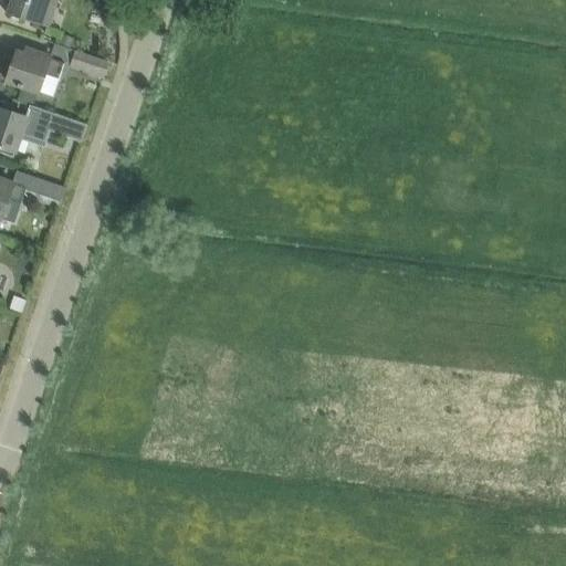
[(11,0),(7,14),(49,28),(58,0),(11,0)]
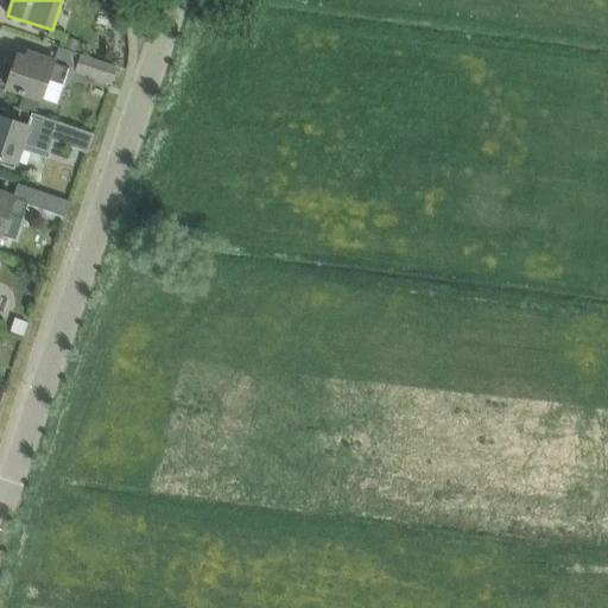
[(80,42),(68,38),(64,49),(76,52),(80,42)]
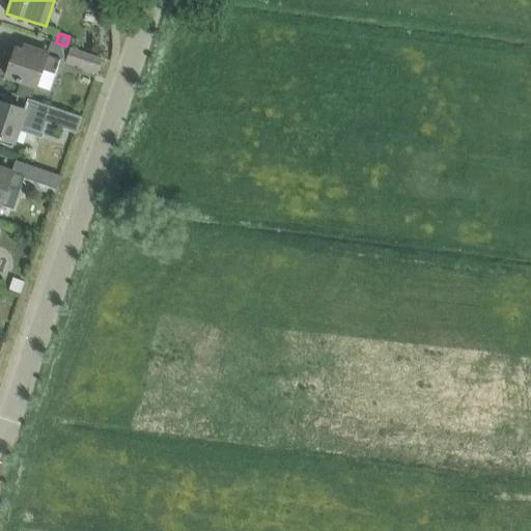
[(16,49),(6,77),(23,82),(19,94),(29,99),(31,99),(35,86),(36,86),(42,71),(55,75),(61,58),(24,46),(23,51),(16,49)]
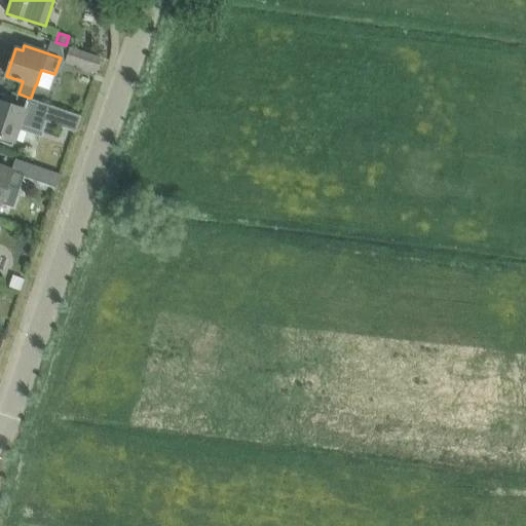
[(66,62),(97,72),(101,58),(70,47),(66,62)]
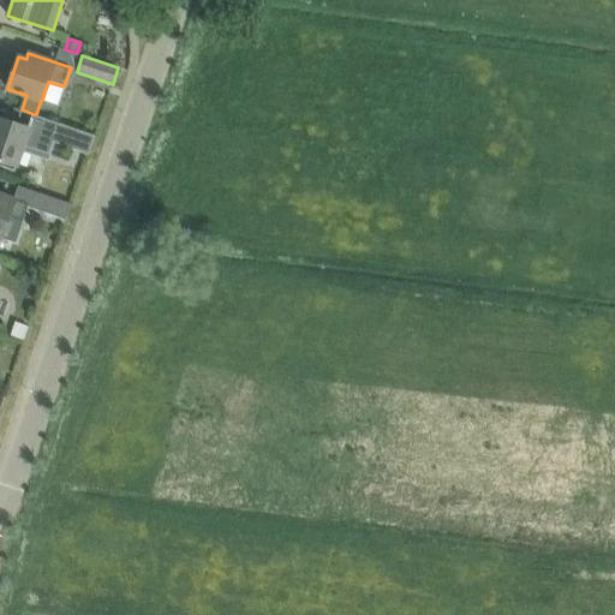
[(0,118),(0,161),(1,161),(0,162),(0,165),(15,169),(22,149),(49,159),(55,143),(88,154),(95,136),(58,123),(36,114),(34,114),(28,129),(0,118)]
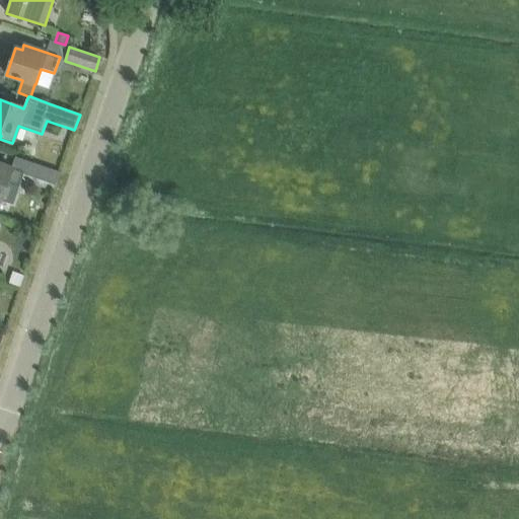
[(32,163),(28,176),(56,186),(60,172),(32,163)]
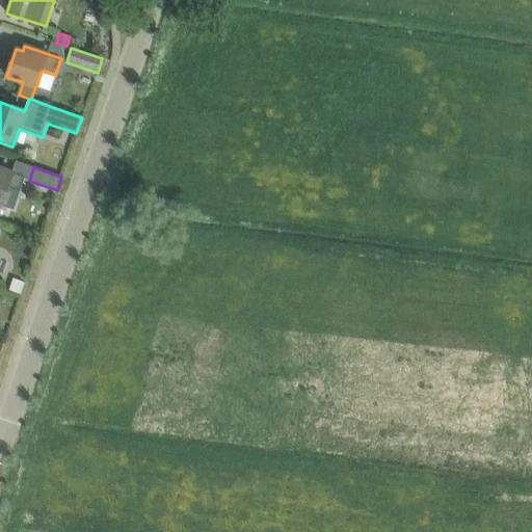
[(0,208),(1,206),(7,187),(20,192),(25,178),(0,168),(0,208)]
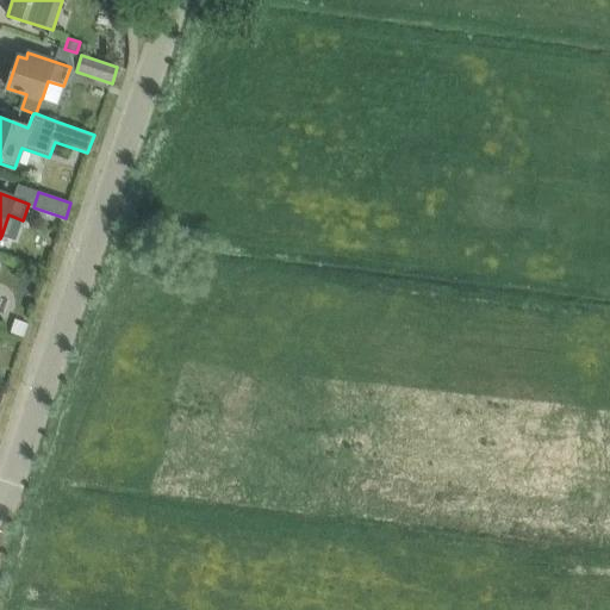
All buildings are outlined.
